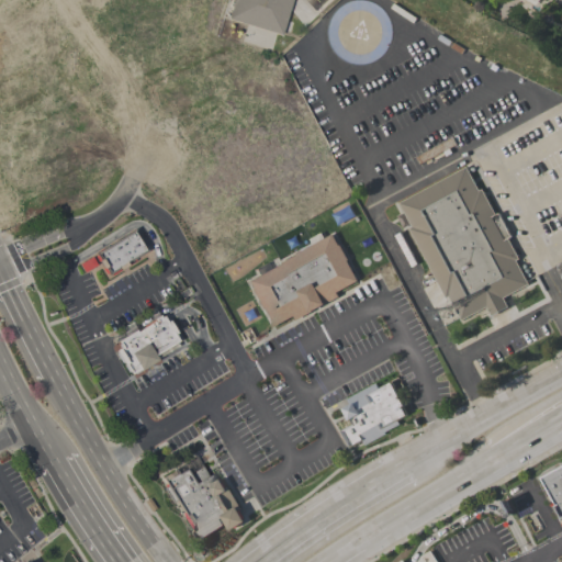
[(233,0),(291,0),(281,35),(227,19),(233,0)]
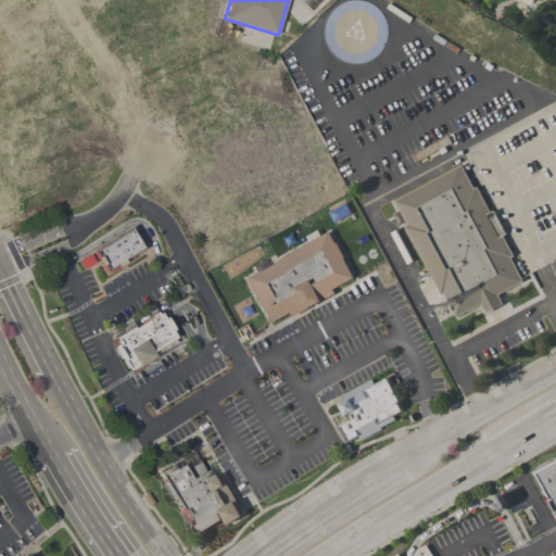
[(462,164),(475,188),(477,187),(491,212),(494,211),(507,235),(504,236),(515,256),(512,257),(525,281),(500,294),(504,304),(487,313),(482,304),(457,317),(444,293),(442,294),(405,226),(408,224),(395,200),(462,164)]
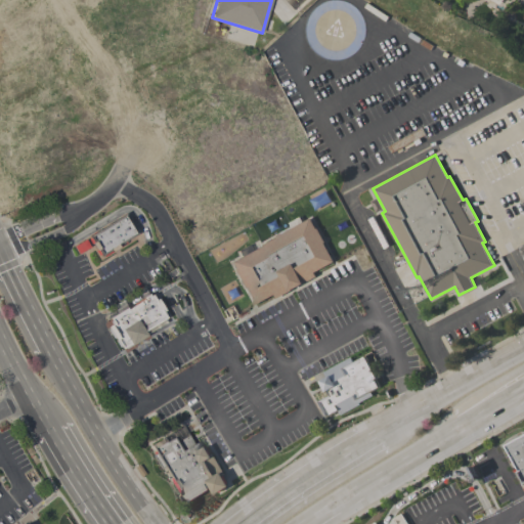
[(125,242),(126,243),(103,257),(102,255),(100,256),(99,254),(97,255),(94,251),(95,250),(91,244),(88,238),(89,237),(88,235),(125,213),(137,233),(125,242)]
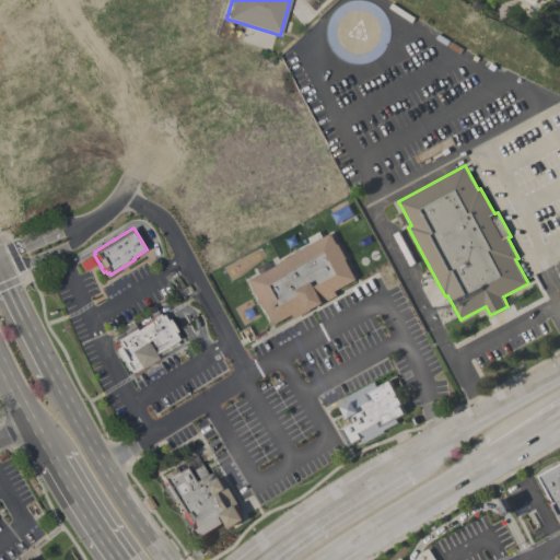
[(260,307),(259,307),(251,290),(252,289),(246,280),(257,275),(254,268),(266,261),(269,268),(278,263),(277,261),(300,249),(300,251),(312,244),(308,238),(321,232),(324,237),(331,233),(337,245),(339,244),(347,259),(346,259),(357,280),(336,291),(338,295),(295,319),(293,315),(271,327),(260,307)]
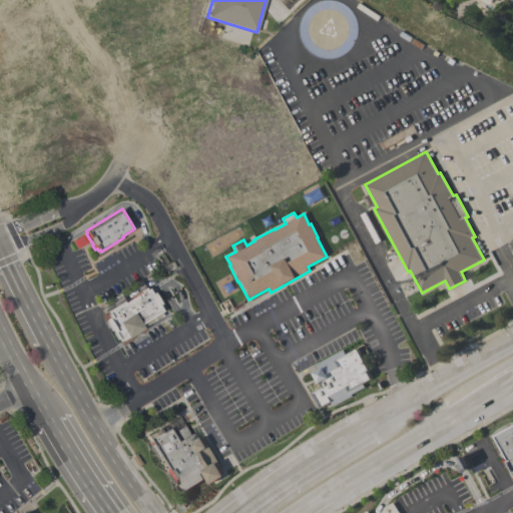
[(123,301),(124,303),(139,293),(139,294),(140,293),(139,291),(145,288),(146,290),(148,288),(151,294),(154,293),(161,304),(158,305),(162,311),(141,325),(143,329),(128,338),(127,337),(119,342),(117,339),(116,340),(111,333),(112,332),(111,330),(110,331),(105,323),(106,323),(104,320),(109,317),(106,312),(123,301)]
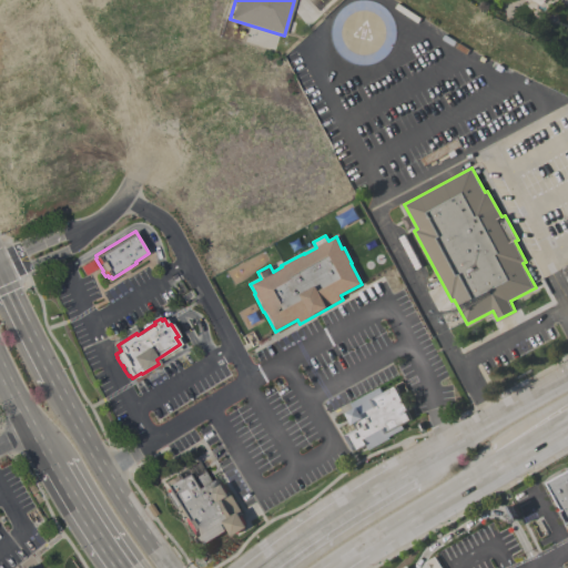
[(411,411),(409,412),(414,419),(403,426),(405,428),(389,437),(391,438),(369,450),(367,446),(354,454),(344,435),(357,428),(355,424),(354,425),(347,413),(354,409),(351,403),(379,387),(383,392),(396,384),(411,411)]
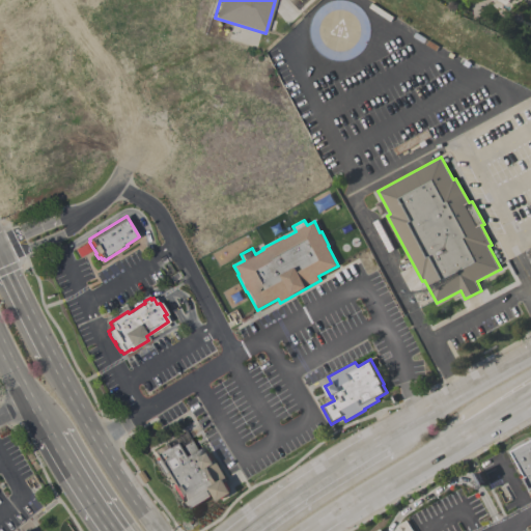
[(530,491),(525,478),(526,477),(512,452),(530,442),(530,491)]
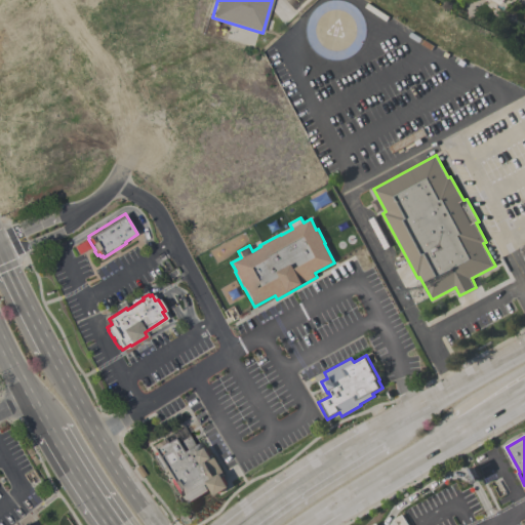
[(216,496),(211,488),(210,489),(211,490),(192,502),(191,501),(186,505),(163,468),(160,470),(151,456),(155,453),(151,447),(163,439),(165,443),(173,438),(177,445),(190,438),(193,444),(195,443),(200,451),(206,447),(211,455),(213,454),(225,473),(223,474),(231,487),(216,496)]
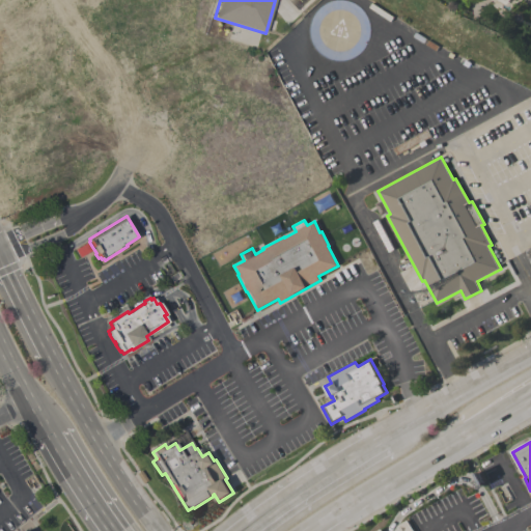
[(413,530),(399,530),(397,527),(408,521),(413,530)]
